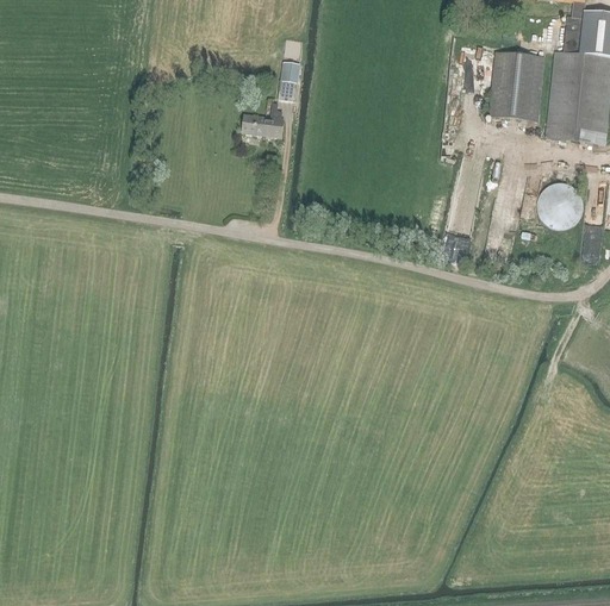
[(564,52),(554,51),(545,138),(605,144),(609,94),(609,13),(584,11),(585,2),(573,1),(571,16),(567,16),(564,51),(564,52)]
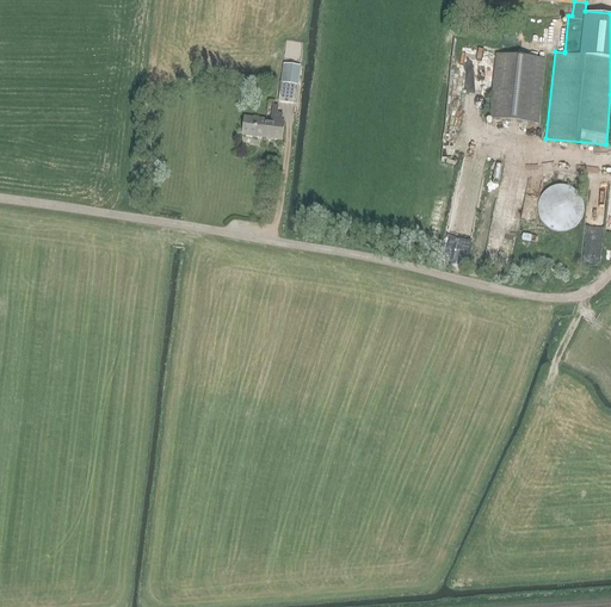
[(543,28),(543,17),(530,17),(530,28),(543,28)]
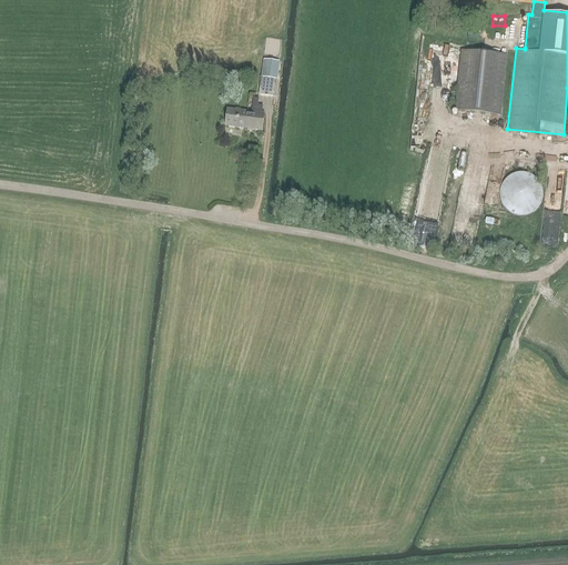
[(454,109),(500,113),(507,53),(453,48),(452,57),(459,58),(454,109)]
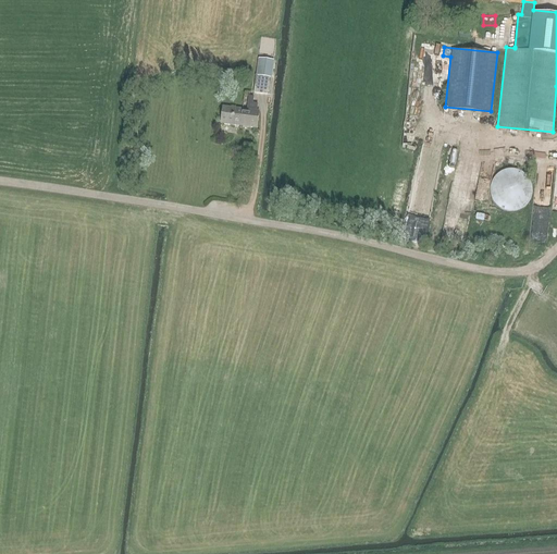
[(257,73),(271,75),(273,58),(259,56),(257,73)]
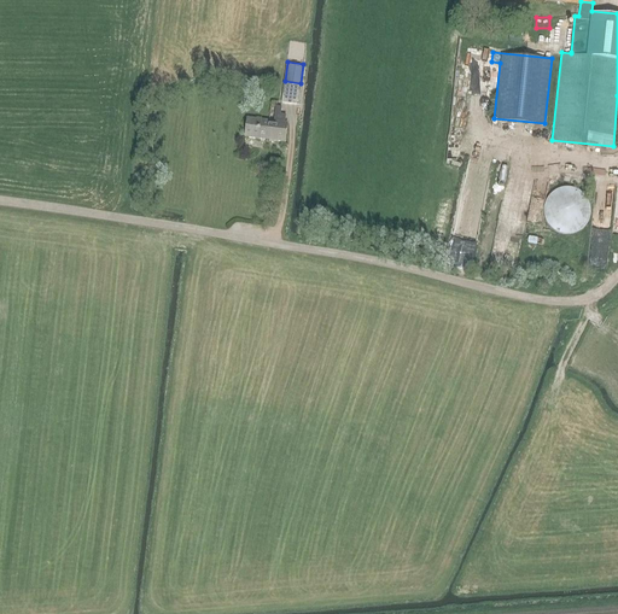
[(298,103),(301,83),(285,81),(284,81),(281,100),(298,103)]
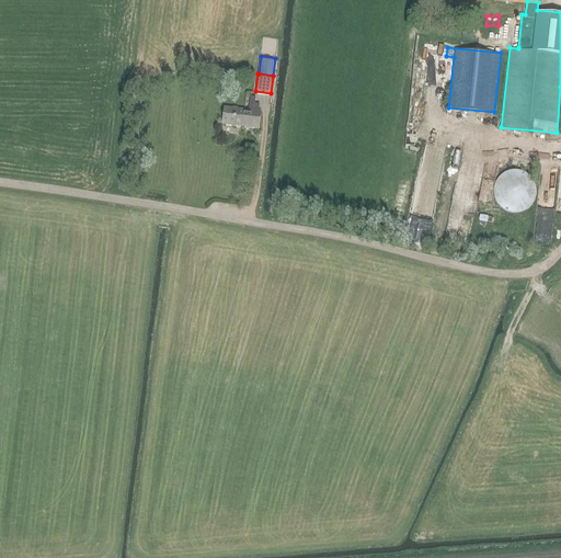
[(249,109),(236,106),(225,105),(222,122),(259,126),(261,110),(259,110),(260,102),(250,101),(249,109)]
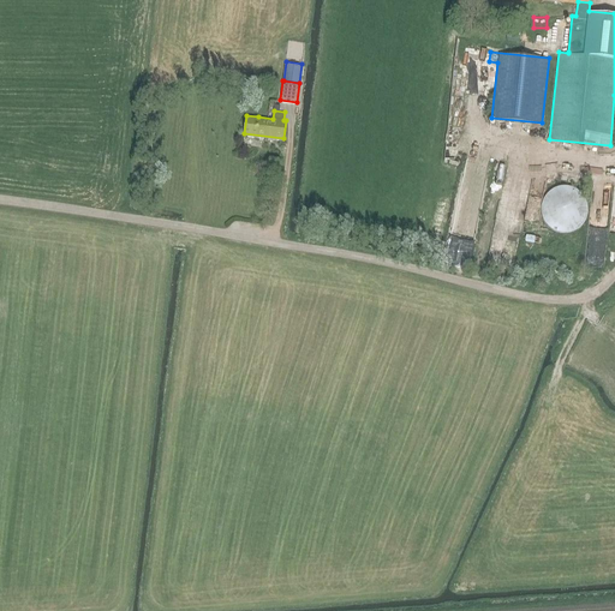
[(567,186),(563,185),(560,186),(555,187),(551,189),(549,191),(545,193),(543,197),(542,201),(541,204),(541,209),(541,213),(542,216),(543,220),(545,223),(549,226),(551,228),(555,231),(560,231),(563,232),(567,231),(571,231),(575,228),(578,226),(581,223),(584,220),(585,216),(586,213),(586,209),(586,204),(585,201),(584,197),(581,193),(578,191),(575,189),(571,187),(567,186)]
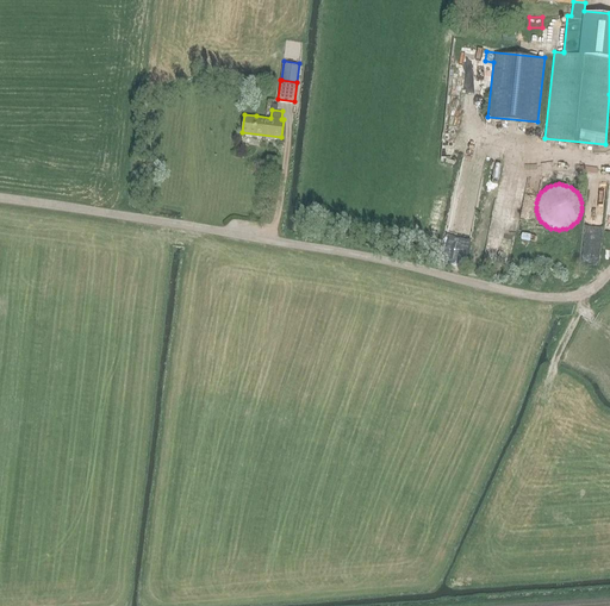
[(500,251),(506,219),(493,217),(487,249),(500,251)]
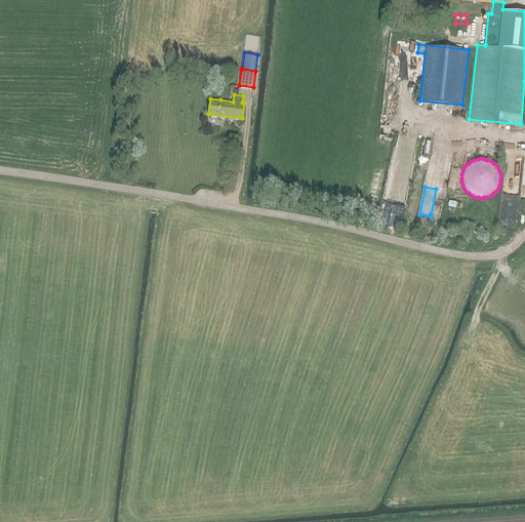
[(502,226),(518,226),(519,193),(503,192),(502,226)]
